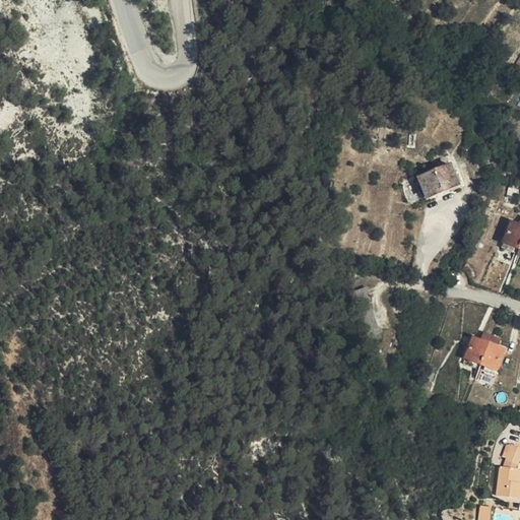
[(453,164),(419,175),(426,196),(459,185),(453,164)]
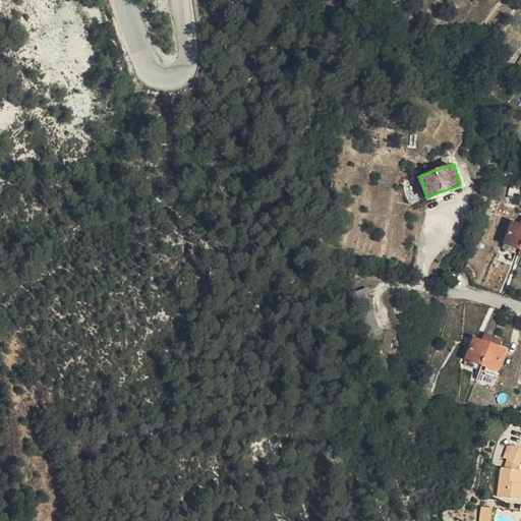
[(520,226),(513,223),(505,243),(520,249),(520,226)]
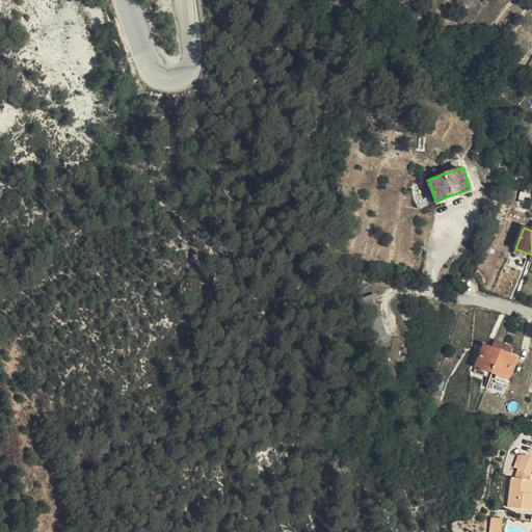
[(531,255),(515,248),(512,254),(529,261),(531,255)]
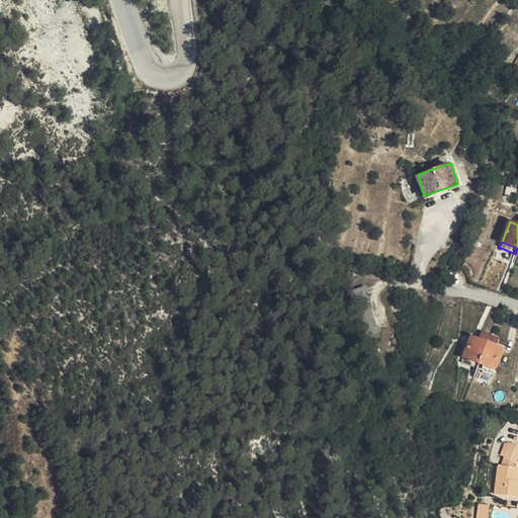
[(349,293),(353,304),(366,297),(362,287),(349,293)]
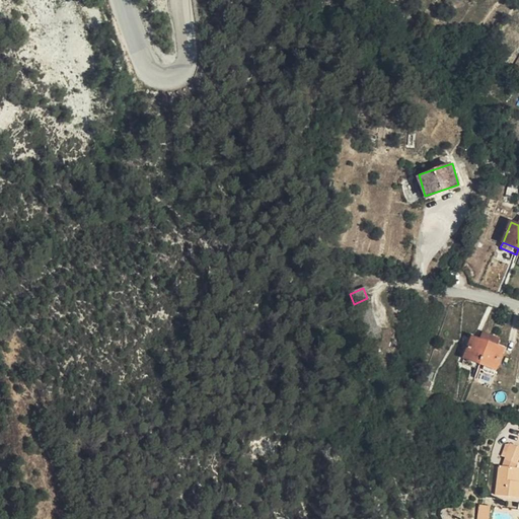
[(367,298),(354,304),(365,332),(379,326),(367,298)]
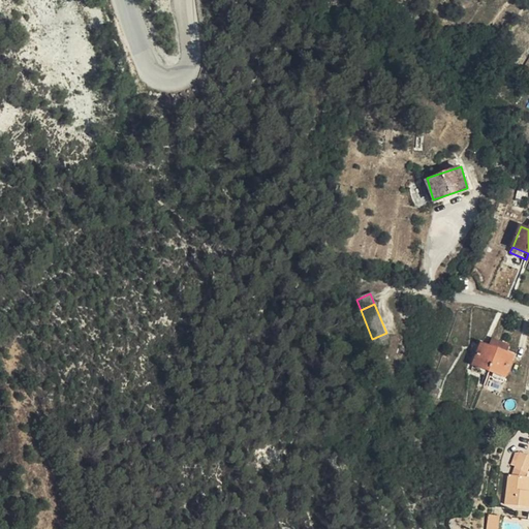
[(386,333),(372,339),(377,350),(391,344),(386,333)]
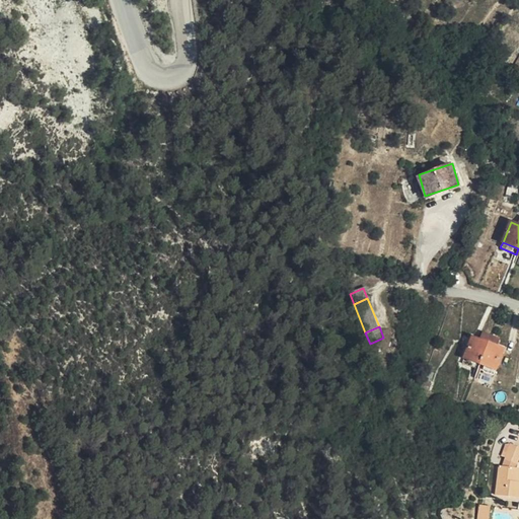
[(482,364),(497,370),(504,351),(497,348),(499,340),(484,334),(479,342),(472,339),(465,359),(482,364)]
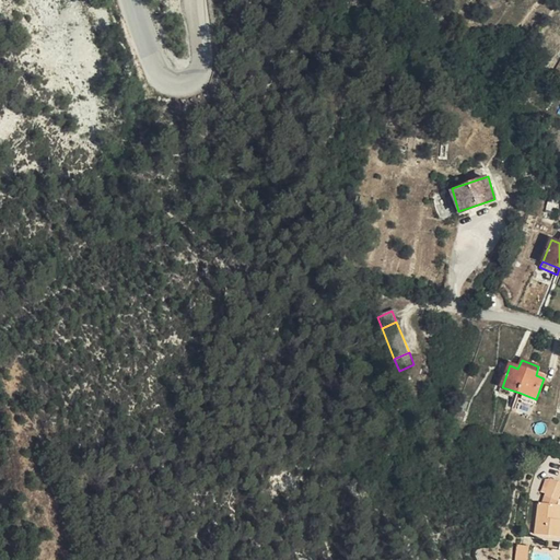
[(500,393),(516,399),(520,393),(502,387),(500,393)]
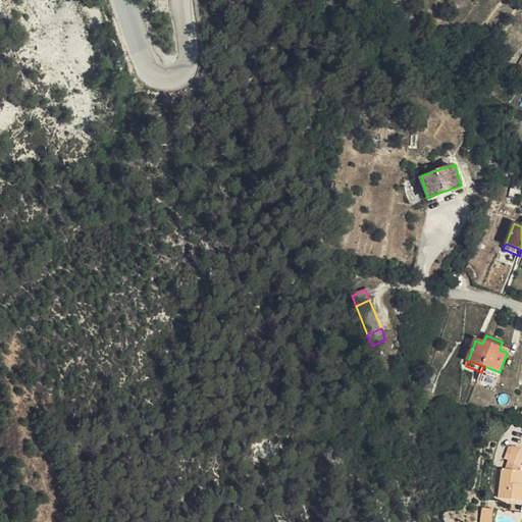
[(498,378),(500,372),(484,366),(481,372),(498,378)]
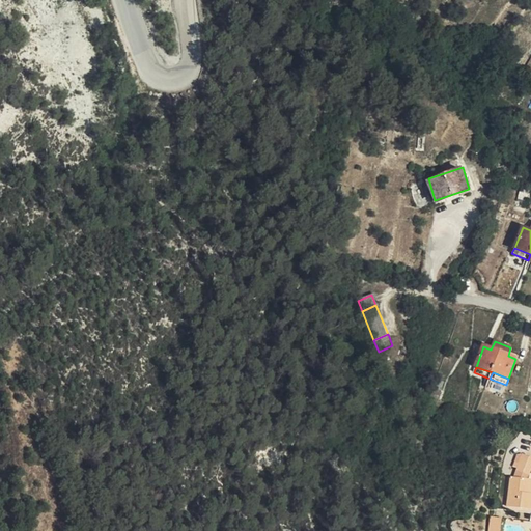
[(439,391),(434,390),(431,396),(439,398),(441,392),(439,391)]
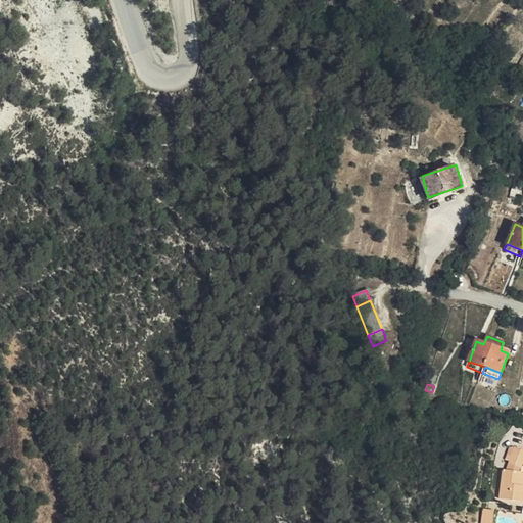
[(505,469),(502,468),(498,496),(501,496),(522,498),(522,482),(520,483),(521,470),(519,470),(519,467),(522,456),(522,447),(514,445),(513,447),(509,459),(505,469)]
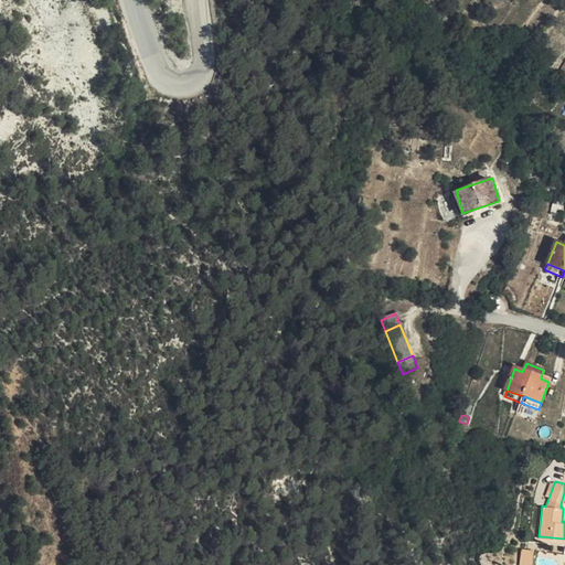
[(550,481),(545,494),(550,496),(554,483),(550,481)]
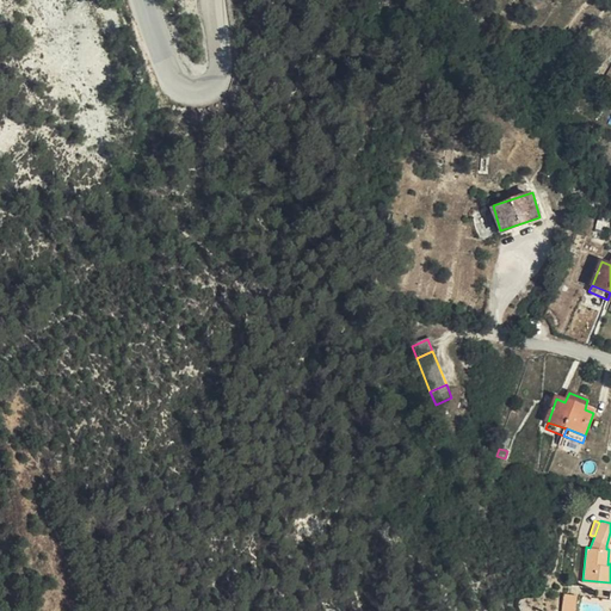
[(573,610),(575,593),(563,592),(560,610),(573,610)]
